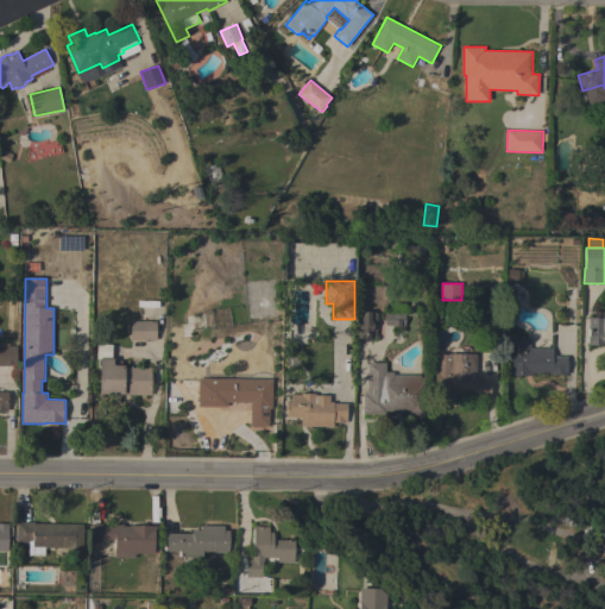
[(388,312),(394,313),(395,303),(408,305),(405,327),(402,326),(402,327),(395,327),(395,326),(386,325),(388,312)]
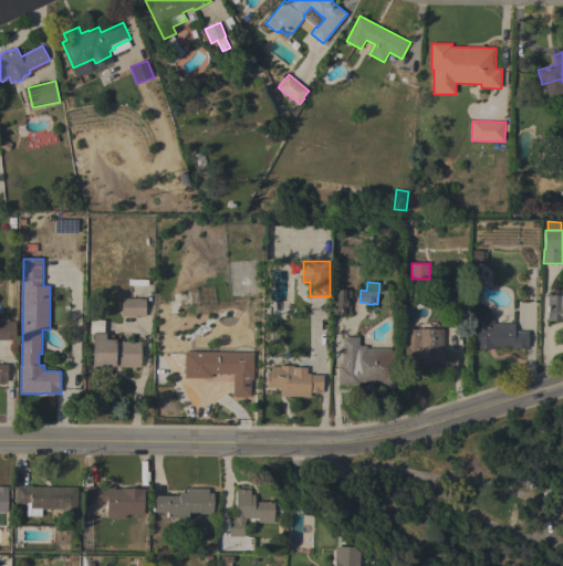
[(352,315),(333,314),(333,295),(336,295),(337,291),(353,291),(352,315)]
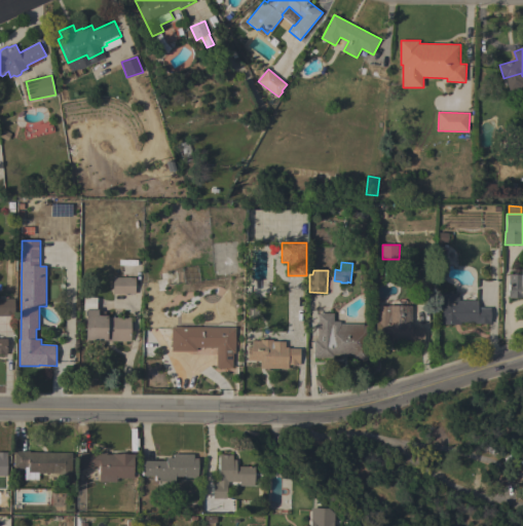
[(522,298),(510,298),(510,274),(522,274),(522,298)]
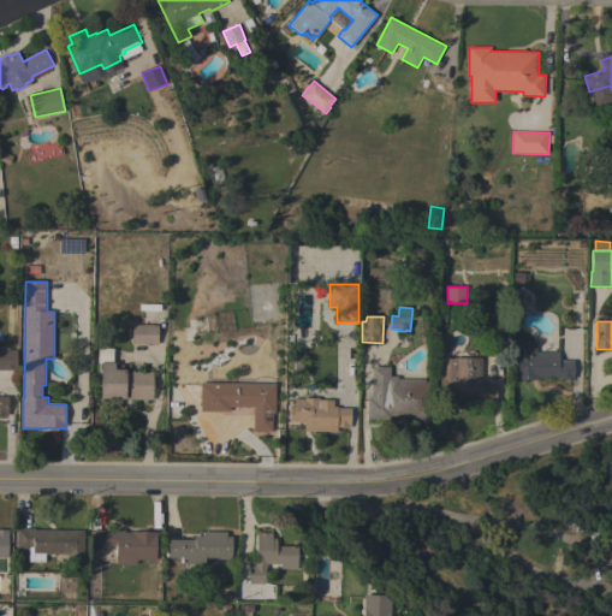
[(160,325),(160,344),(134,344),(134,325),(160,325)]
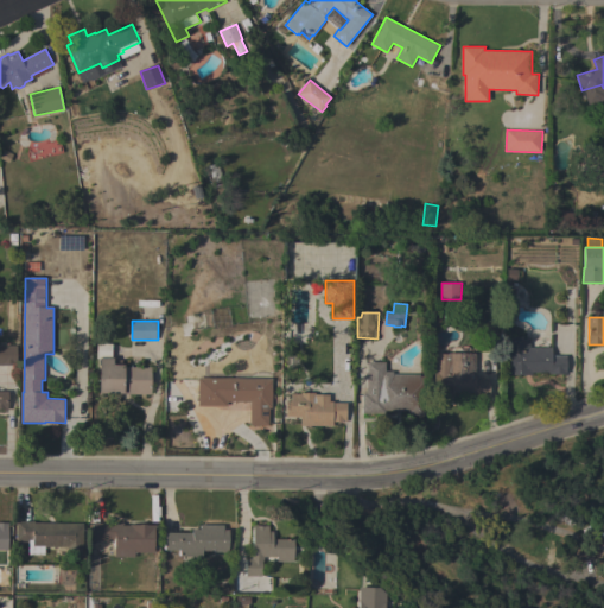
[(532,347),(553,348),(553,354),(555,354),(555,355),(567,355),(567,374),(551,374),(551,373),(533,372),(533,375),(512,374),(512,337),(532,339),(532,347)]
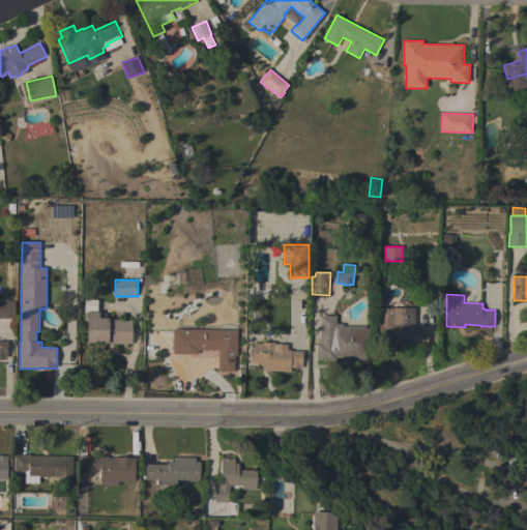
[(88,313),(85,313),(86,300),(98,300),(98,312),(100,312),(100,318),(110,318),(110,319),(134,320),(134,344),(87,343),(88,313)]
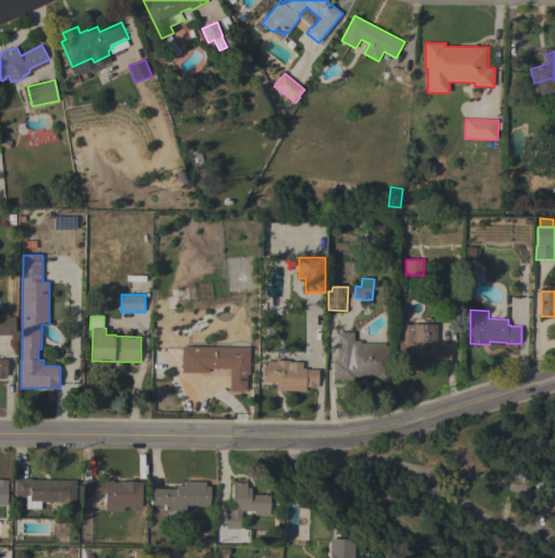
[(0,317),(16,317),(16,335),(0,335),(0,317)]
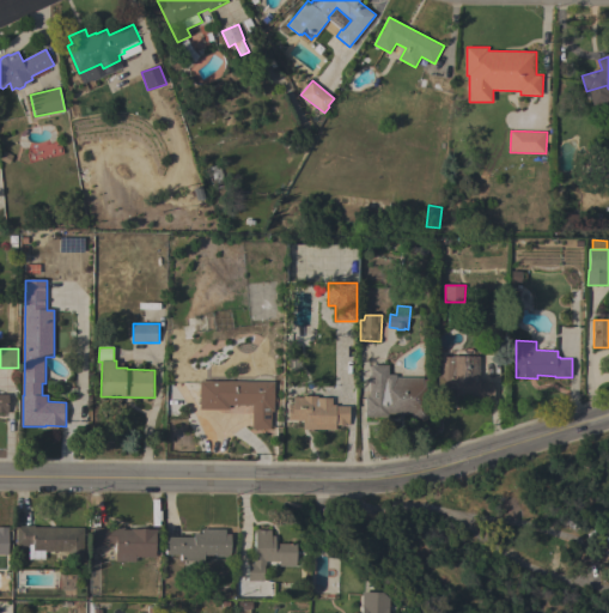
[(477,372),(481,372),(481,383),(495,383),(495,402),(480,402),(480,400),(461,400),(461,402),(438,402),(439,375),(438,375),(438,356),(477,357),(477,372)]
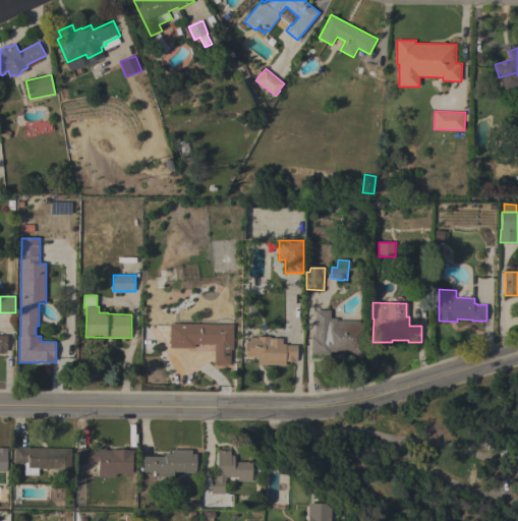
[(315,338),(317,310),(332,310),(332,319),(338,319),(338,321),(361,321),(361,322),(365,322),(364,358),(351,358),(351,352),(332,351),(332,354),(311,354),(312,337),(315,338)]
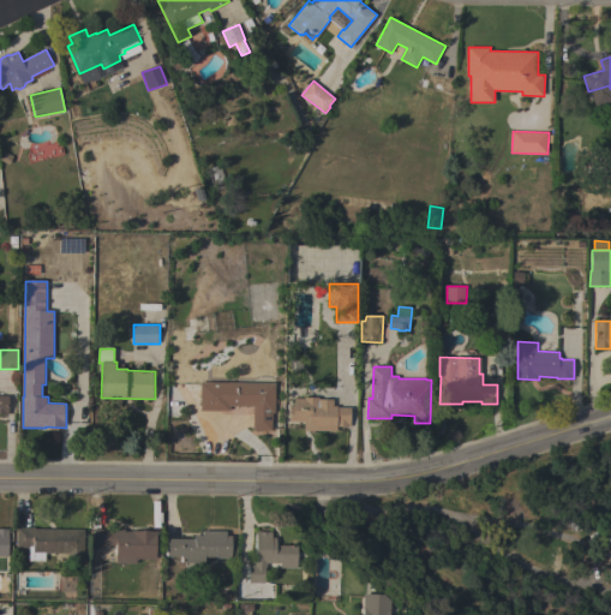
[(277,383),(276,413),(274,412),(274,430),(253,430),(255,406),(231,406),(231,411),(202,411),(202,382),(277,383)]
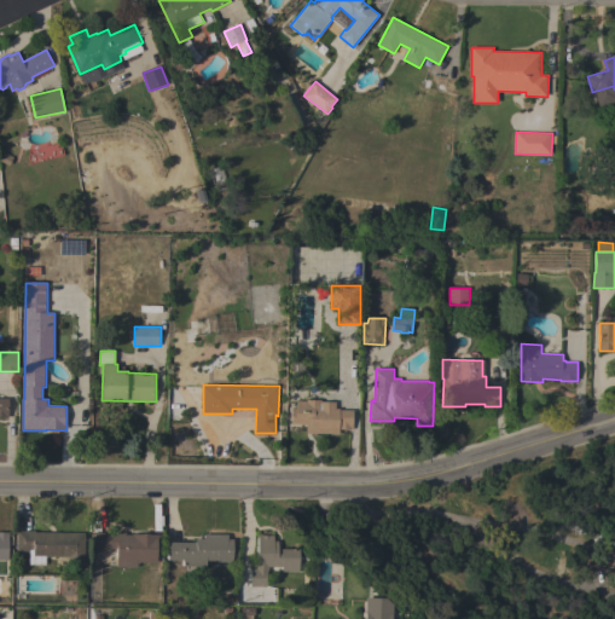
[(0,399),(10,399),(10,418),(5,418),(5,416),(0,416),(0,399)]
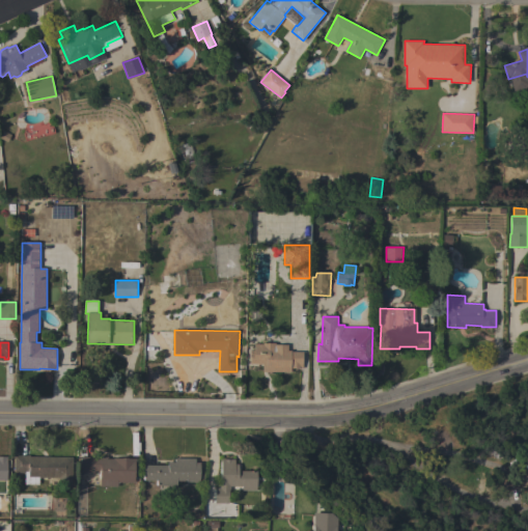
[(264,371),(264,364),(251,364),(251,350),(255,350),(255,344),(264,344),(264,342),(276,343),(276,344),(289,344),(289,351),(293,351),(293,352),(304,352),(304,368),(293,368),(293,372),(264,371)]
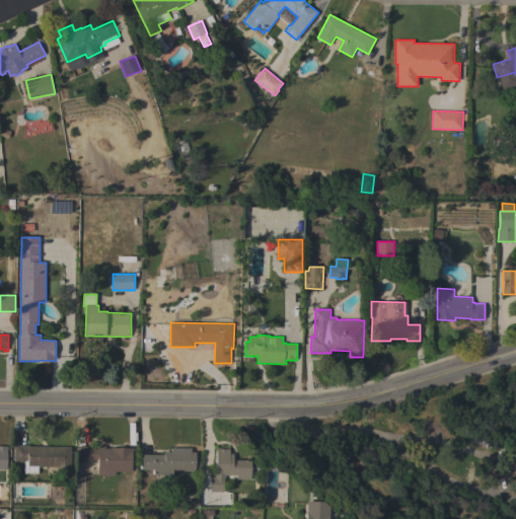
[(72,471),(59,471),(59,467),(40,467),(40,473),(25,473),(25,462),(15,462),(15,445),(30,445),(30,446),(72,447),(72,471)]
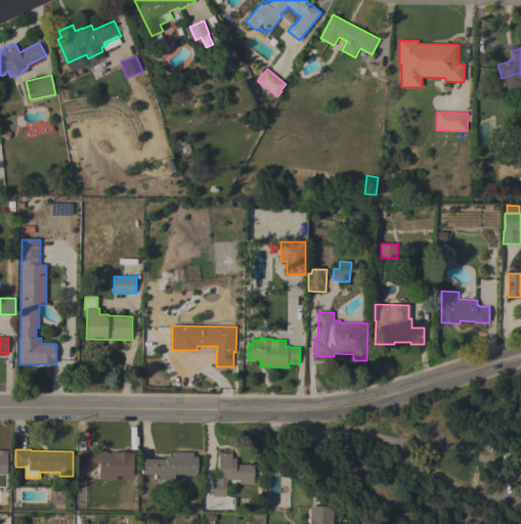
[(0,450),(9,450),(9,452),(8,452),(8,474),(0,474),(0,450)]
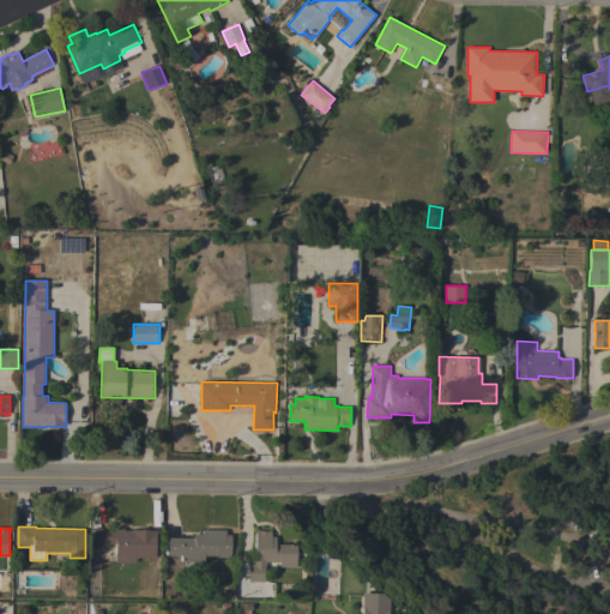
[(125,529),(125,530),(132,530),(158,530),(158,535),(157,535),(157,558),(138,558),(138,563),(118,563),(118,543),(110,543),(110,547),(95,547),(95,528),(125,529)]
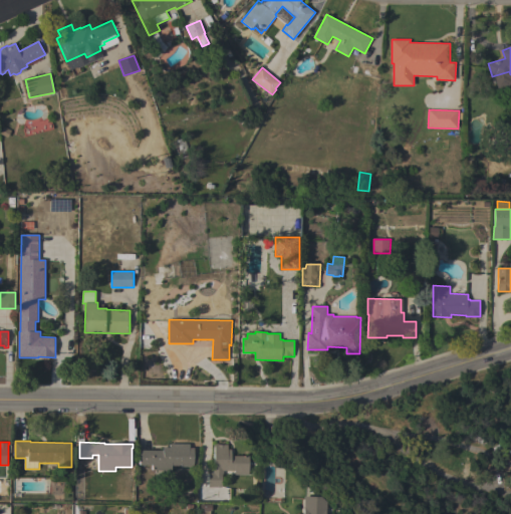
[(191,444),(190,448),(195,448),(195,467),(183,467),(183,466),(173,466),(173,471),(155,470),(155,465),(141,465),(141,450),(164,451),(164,448),(171,448),(171,444),(191,444)]
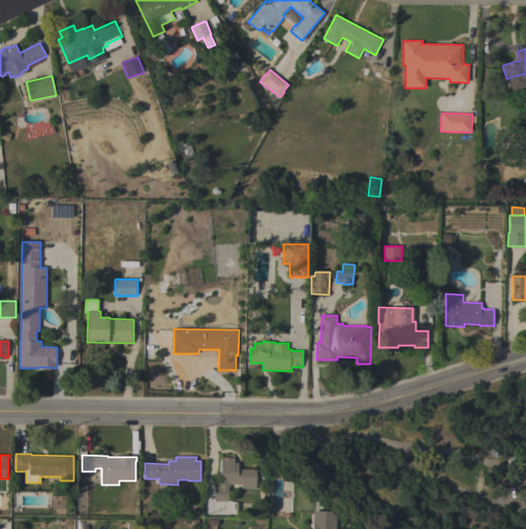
[(257,489),(243,489),(243,485),(230,485),(230,489),(229,489),(229,501),(216,501),(216,486),(220,486),(220,481),(221,481),(222,457),(236,457),(235,462),(239,462),(239,469),(257,469),(257,489)]
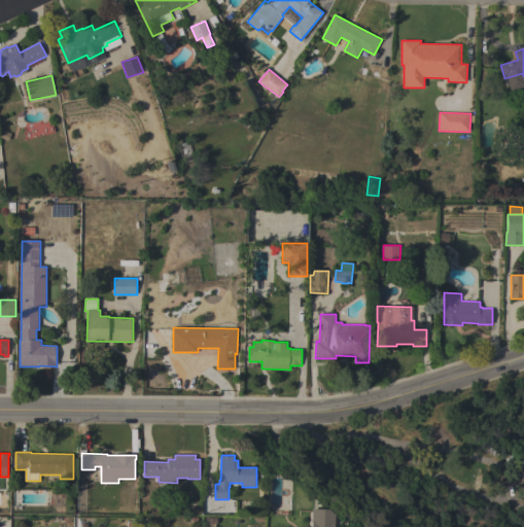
[(336,526),(312,526),(313,520),(312,520),(313,508),(330,510),(337,515),(336,526)]
